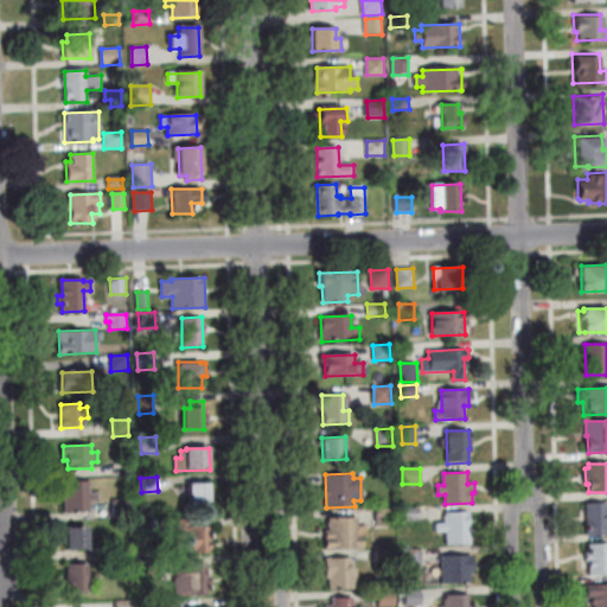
[(64,513),(63,481),(90,480),(90,492),(97,492),(97,502),(90,502),(91,512),(64,513)]
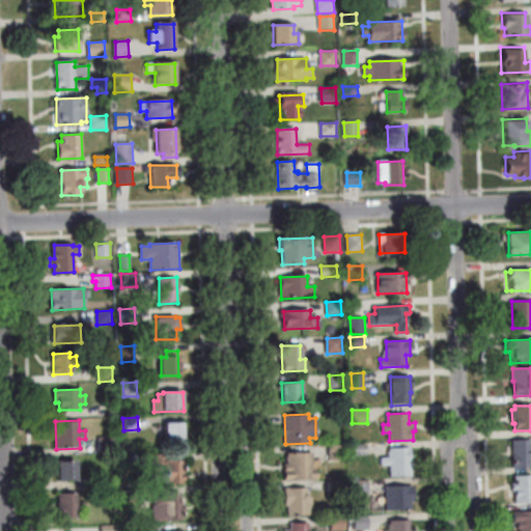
[(165,423),(182,422),(183,443),(166,443),(165,423)]
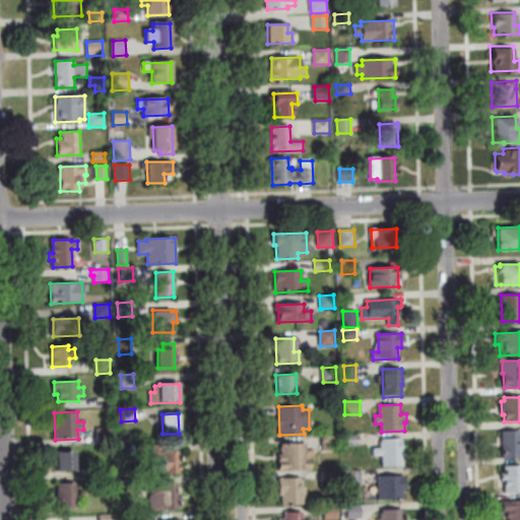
[(96,428),(109,428),(110,442),(98,442),(96,428)]
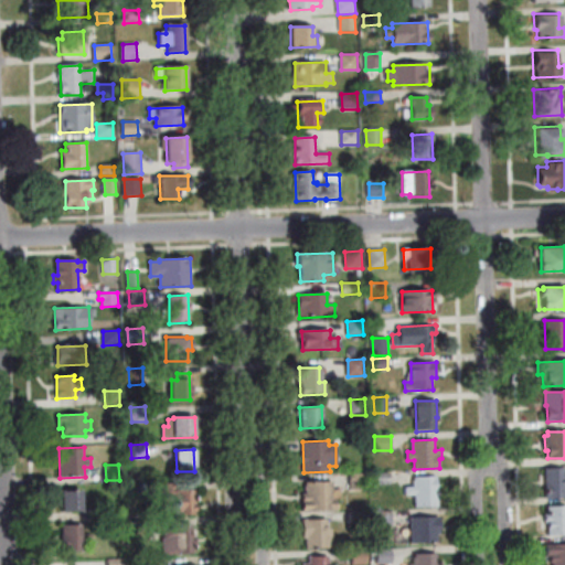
[(564,498),(547,498),(546,468),(564,468),(564,498)]
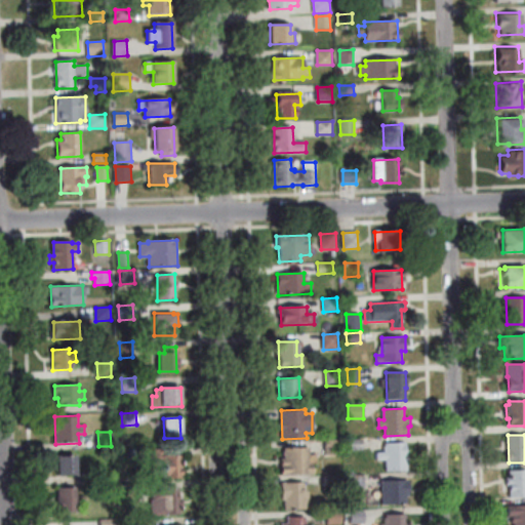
[(349,440),(363,440),(363,449),(350,450),(349,440)]
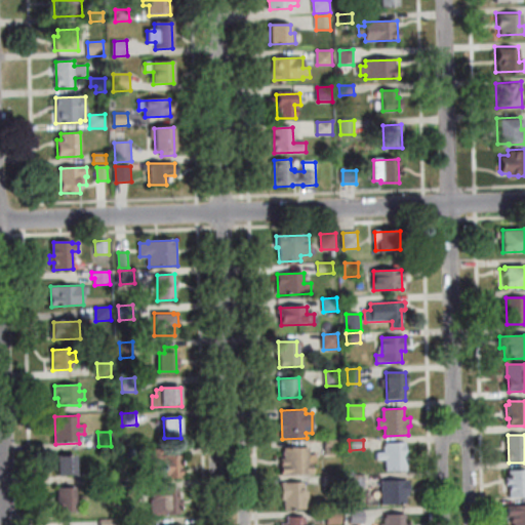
[(326,455),(325,441),(339,441),(340,454),(326,455)]
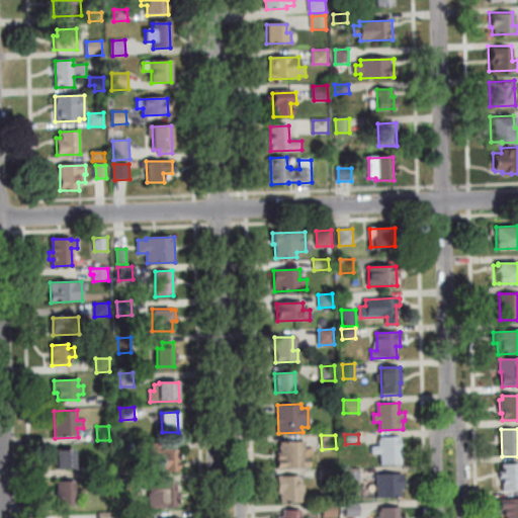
[(379,437),(401,436),(402,464),(381,465),(380,453),(372,454),(372,447),(379,447),(379,437)]
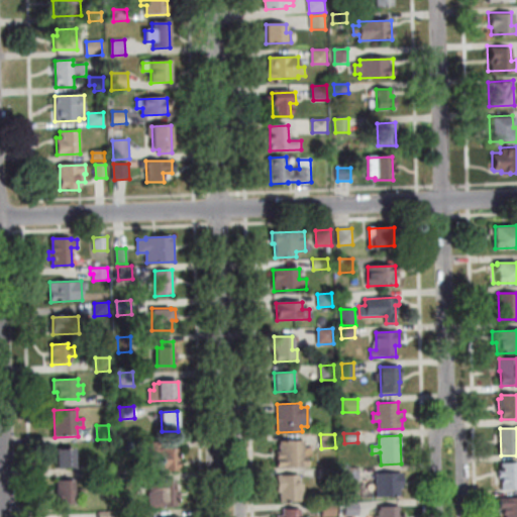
[(280,441),(305,440),(305,448),(312,448),(312,457),(309,457),(309,467),(279,468),(278,452),(280,452),(280,441)]
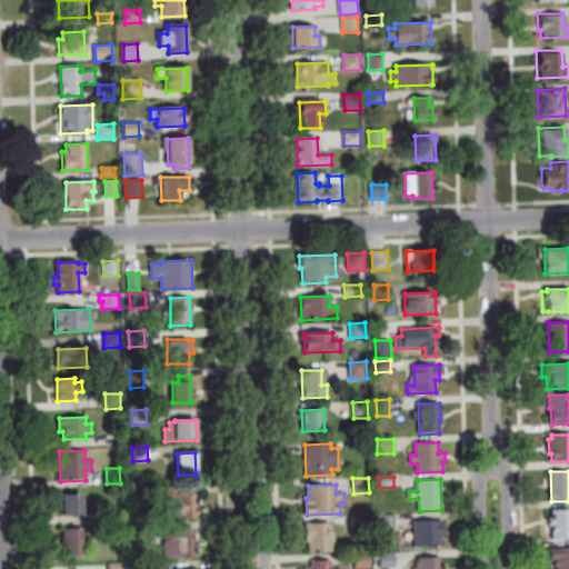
[(196,493),(197,518),(176,519),(175,499),(162,500),(161,487),(181,487),(181,493),(196,493)]
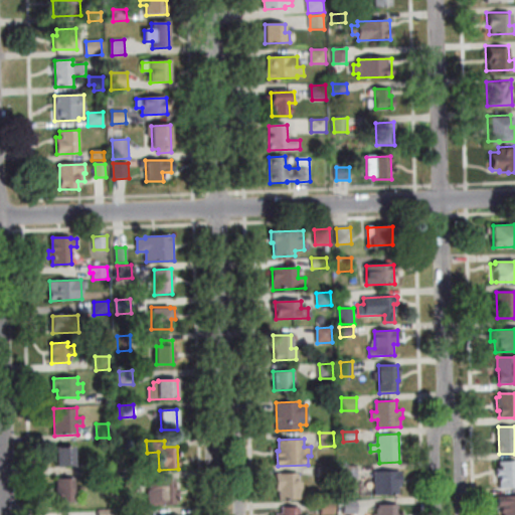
[(73,466),(56,467),(55,448),(72,448),(73,466)]
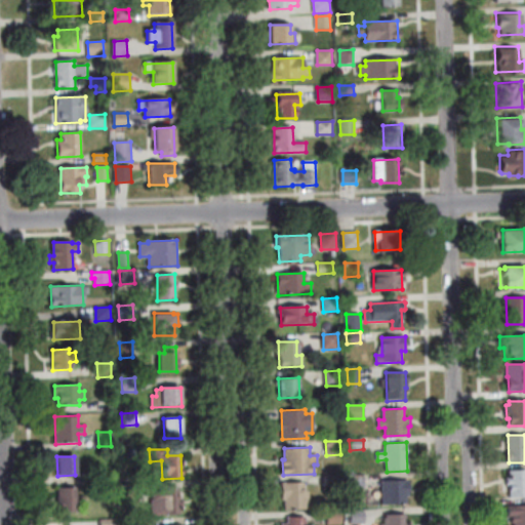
[(511,471),(524,471),(524,497),(511,498),(511,471)]
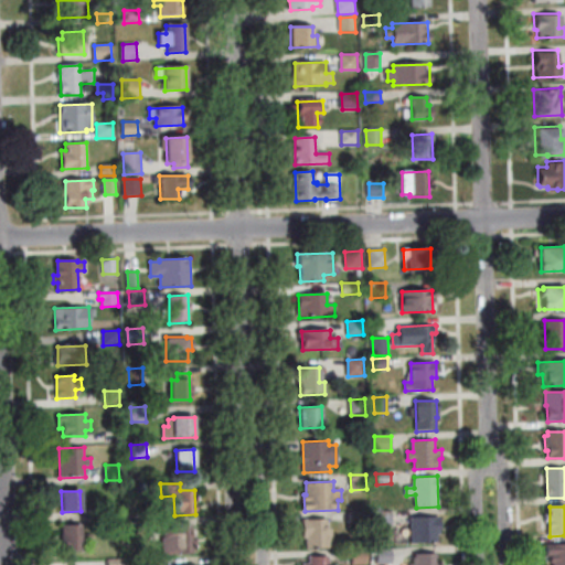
[(106,521),(91,521),(91,510),(106,510),(106,521)]
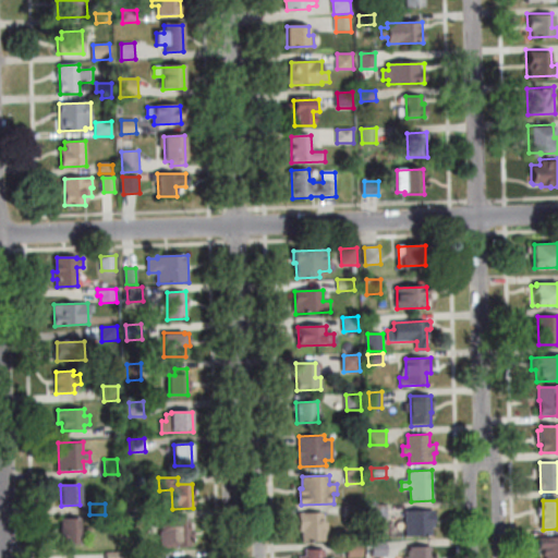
[(387,520),(372,520),(371,506),(386,505),(387,520)]
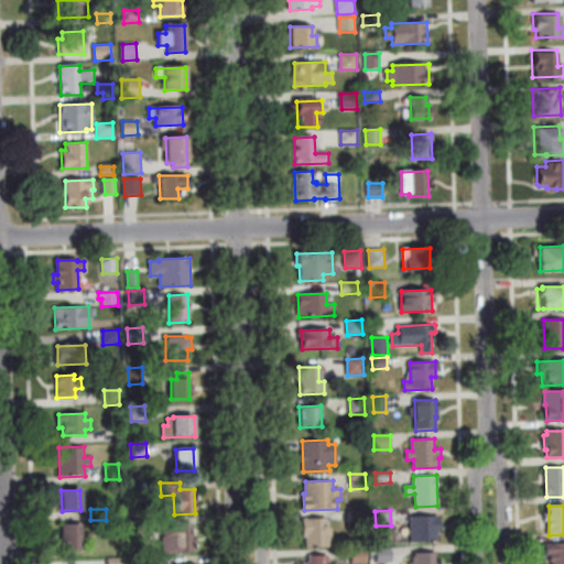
[(349,511),(364,511),(365,524),(350,524),(349,511)]
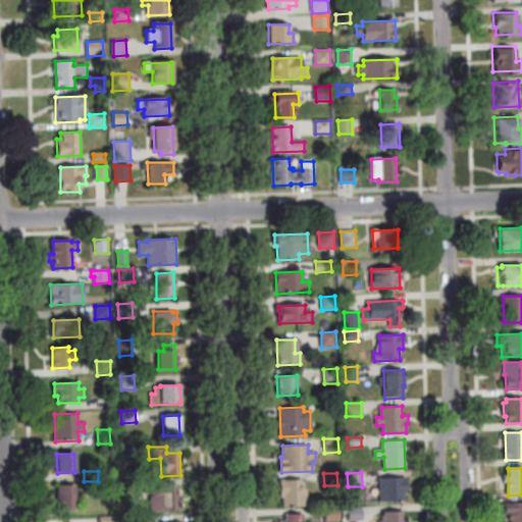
[(408,493),(405,493),(405,502),(380,502),(379,478),(407,477),(408,493)]
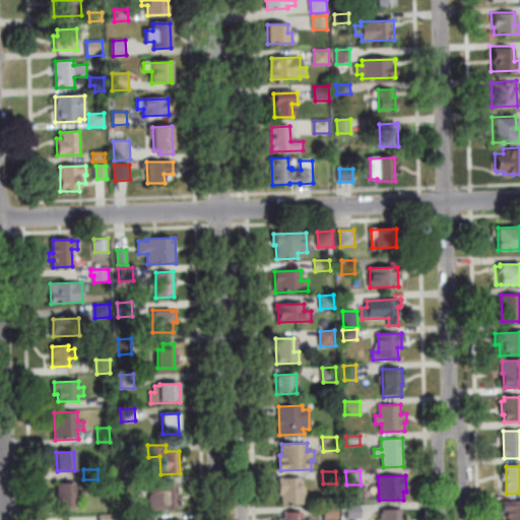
[(301,477),(302,489),(306,488),(306,496),(309,496),(309,505),(283,506),(282,495),(279,495),(279,478),(301,477)]
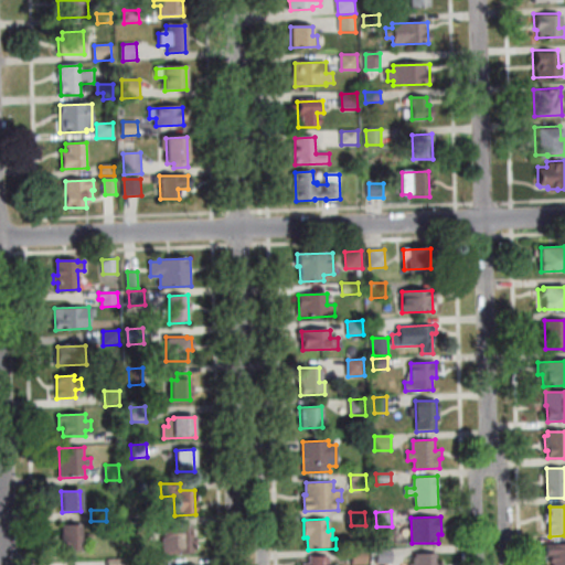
[(146,537),(132,537),(132,521),(146,521),(146,537)]
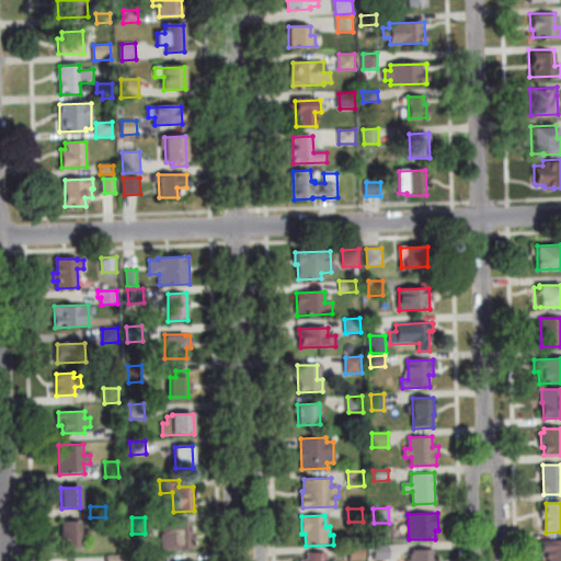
[(61,522),(82,522),(82,531),(90,531),(90,539),(82,539),(82,548),(63,548),(61,522)]
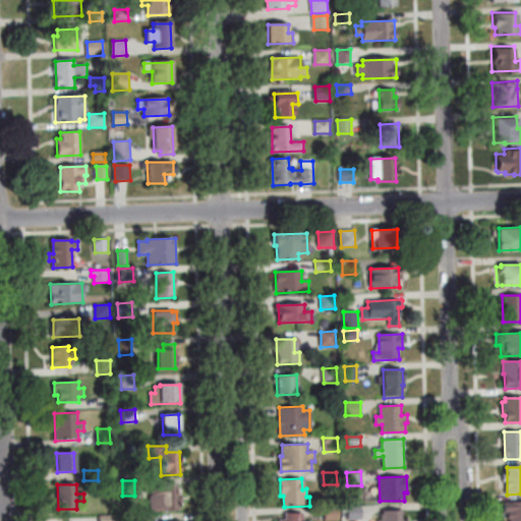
[(151,511),(150,487),(164,487),(164,484),(177,484),(177,496),(180,496),(180,503),(178,503),(179,511),(151,511)]
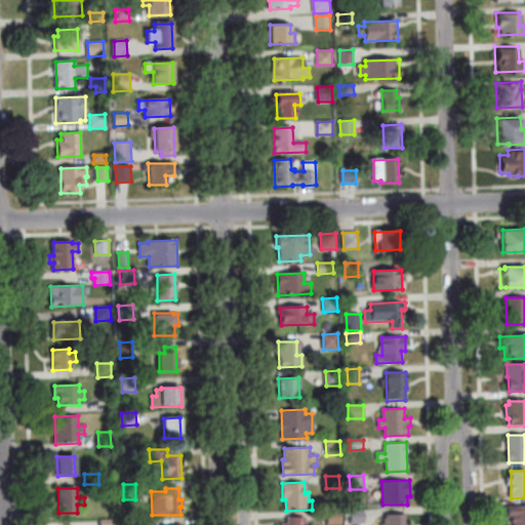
[(524,524),(516,524),(516,523),(512,523),(512,516),(509,516),(509,506),(524,506),(524,524)]
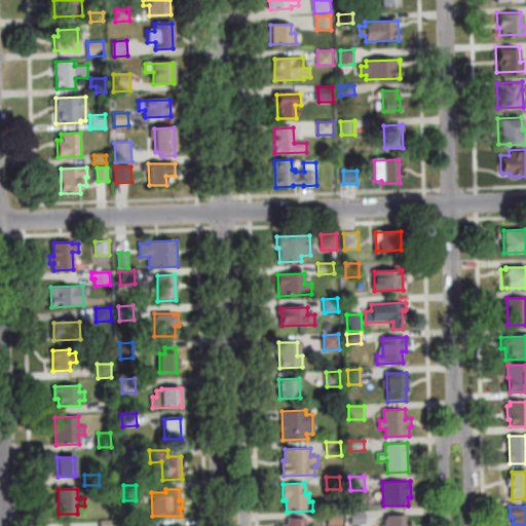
[(366,525),(352,525),(351,513),(365,512),(366,525)]
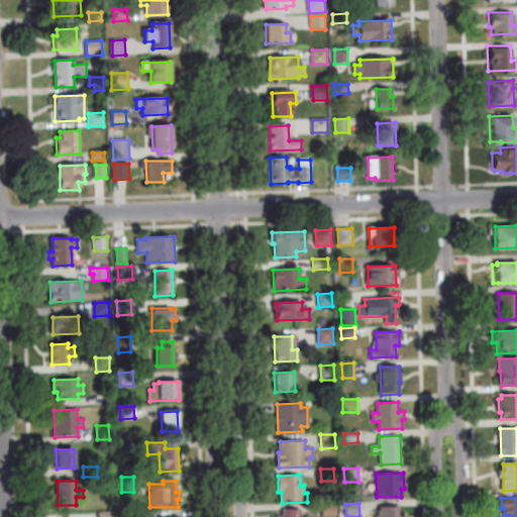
[(336,516),(322,516),(321,505),(336,504),(336,516)]
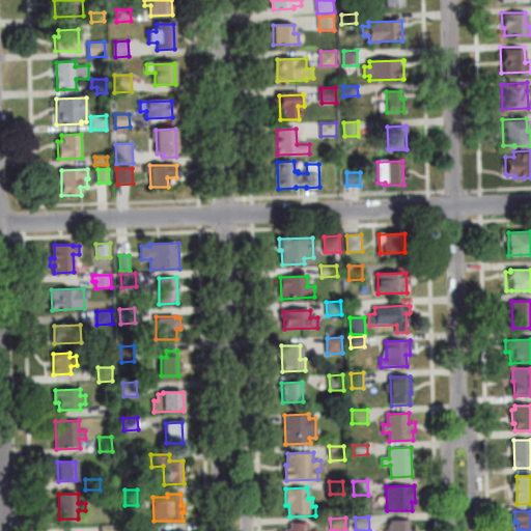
[(312,530),(313,521),(284,521),(284,530),(312,530)]
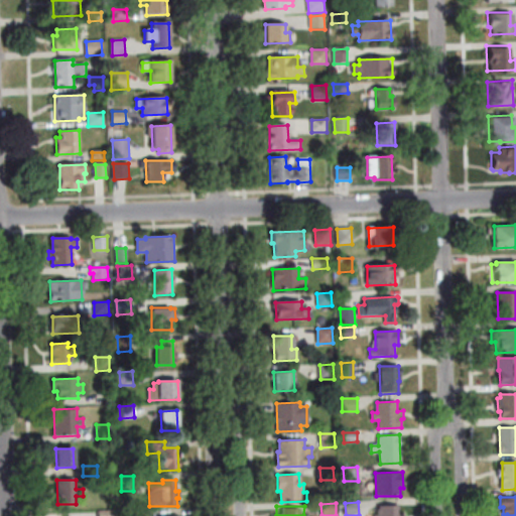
[(375,515),(380,515),(380,507),(399,506),(400,515),(375,515)]
